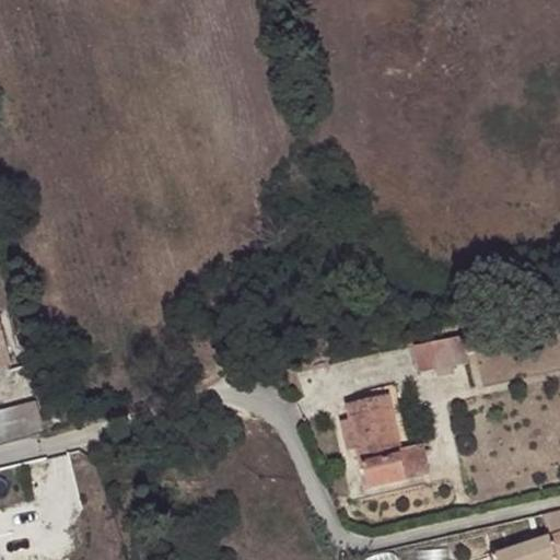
[(0,374),(8,372),(6,365),(11,364),(0,324),(0,374)]
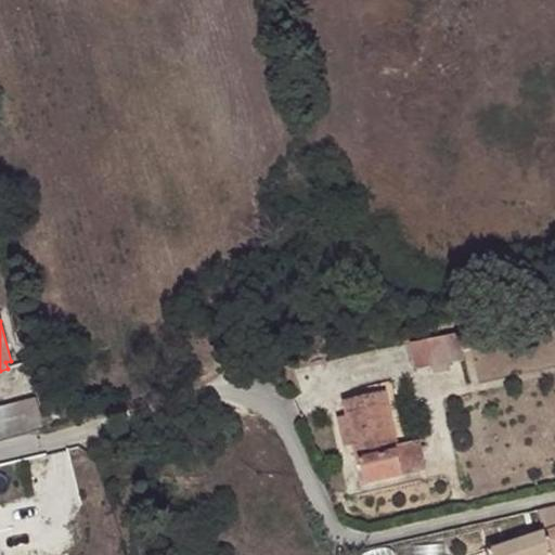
[(518,323),(443,336),(450,362),(463,360),(462,350),(521,339),(518,323)]
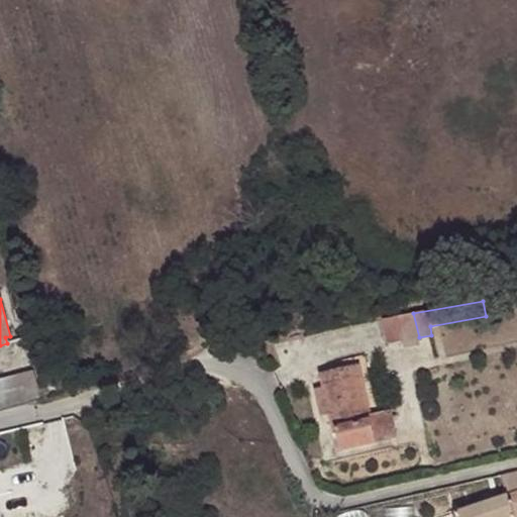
[(419,337),(413,313),(382,319),(387,342),(402,339),(419,337)]
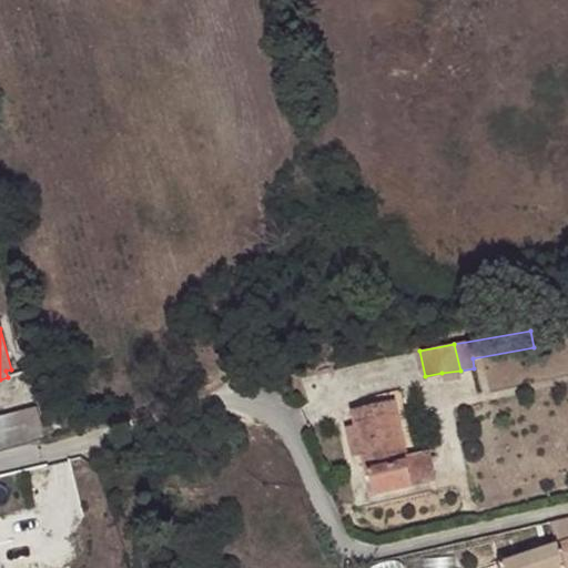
[(460,371),(442,373),(443,383),(462,381),(460,371)]
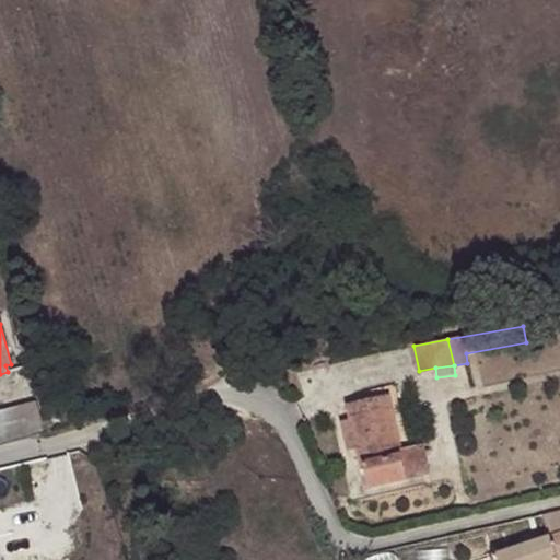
[(340,423),(345,442),(356,440),(358,450),(368,489),(406,479),(399,454),(403,454),(388,394),(346,405),(350,421),(340,423)]
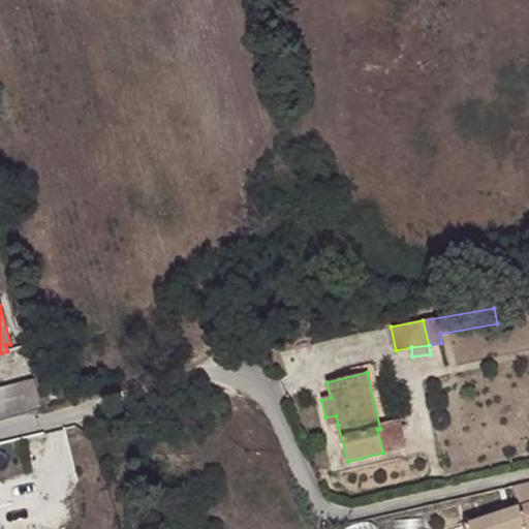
[(0,415),(41,406),(34,379),(0,387),(0,415)]
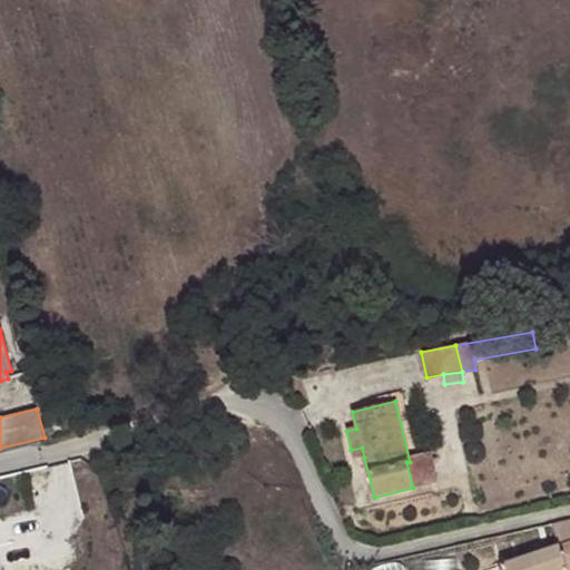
[(362,448),(351,450),(353,459),(364,458),(362,448)]
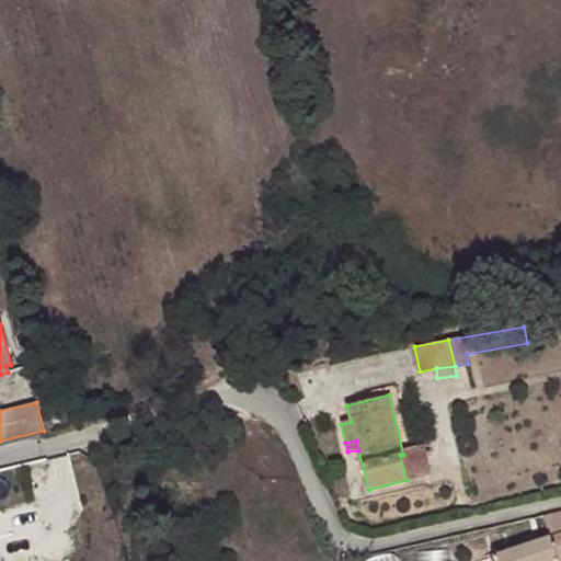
[(423,450),(403,455),(400,455),(407,480),(427,474),(423,450)]
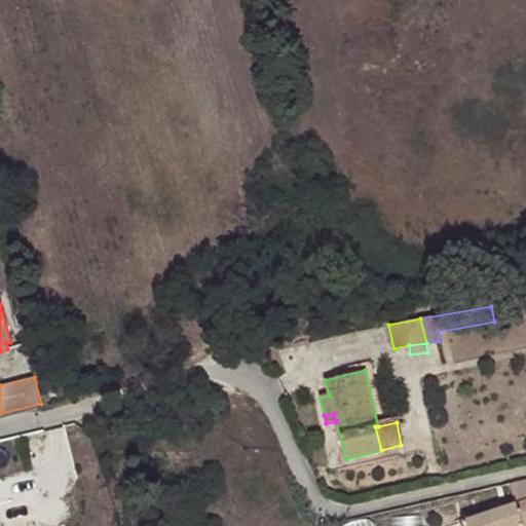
[(525,479),(510,483),(516,504),(462,524),(462,525),(521,525),(521,522),(525,520),(525,479)]
